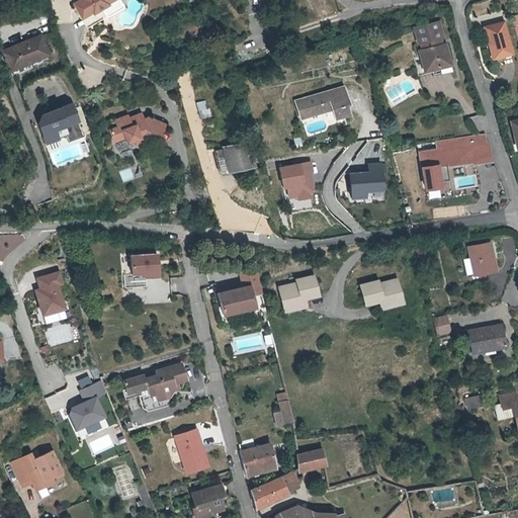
[(79,0),(71,5),(80,19),(86,29),(122,8),(118,0),(79,0)]
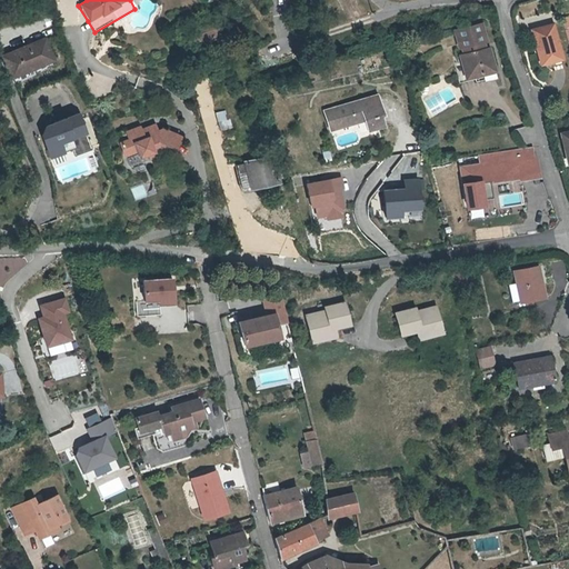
[(451,52),(457,73),(479,68),(480,70),(493,67),(486,38),(481,39),(480,33),(482,32),(478,15),(451,22),(456,40),(458,40),(461,50),(451,52)]
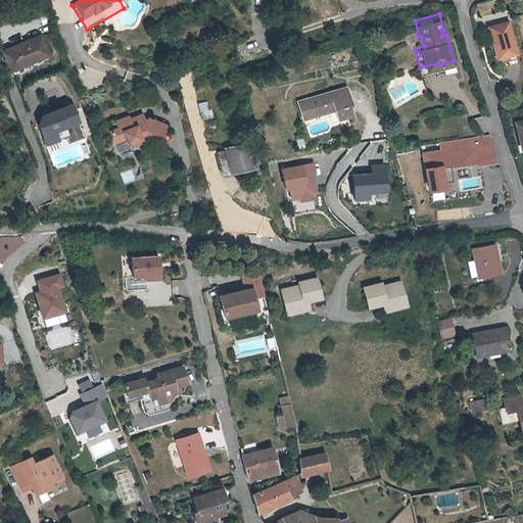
[(517,53),(509,22),(487,28),(495,59),(517,53)]
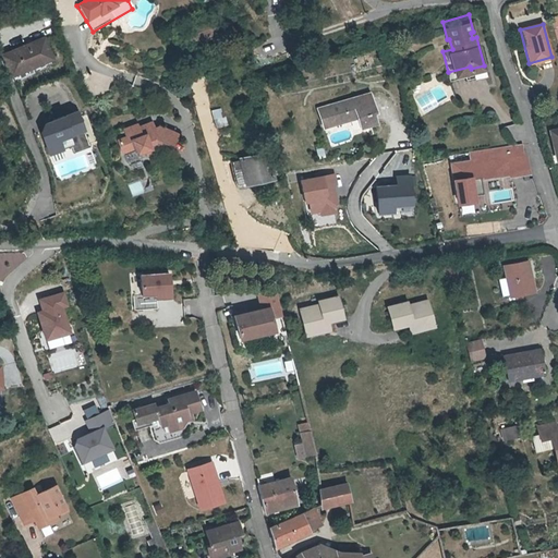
[(51,60),(43,40),(0,59),(9,79),(51,60)]
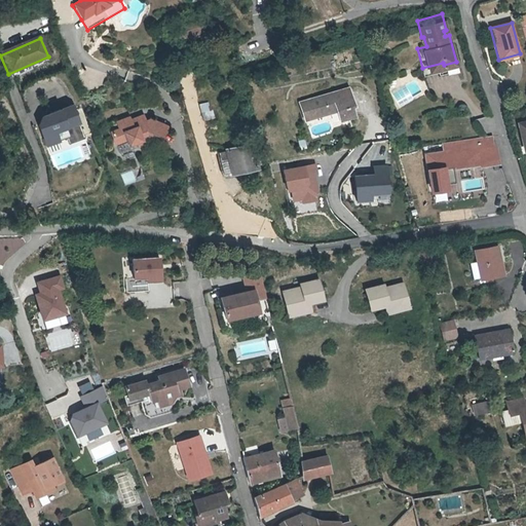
[(443,63),(422,68),(424,76),(457,68),(456,62),(444,65),(443,63)]
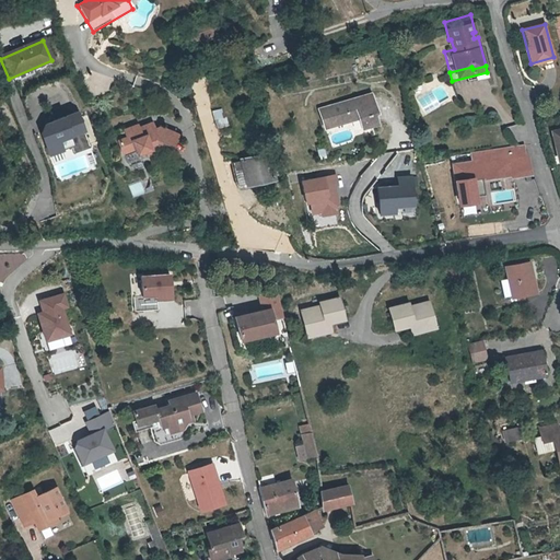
[(373,112),(375,111),(370,93),(318,108),(324,126),(358,116),(361,126),(375,121),(373,112)]
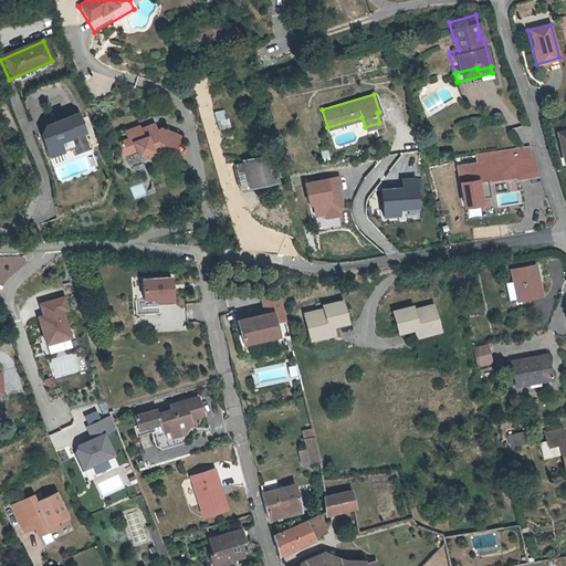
[(217,125),(228,123),(226,108),(213,111),(217,125)]
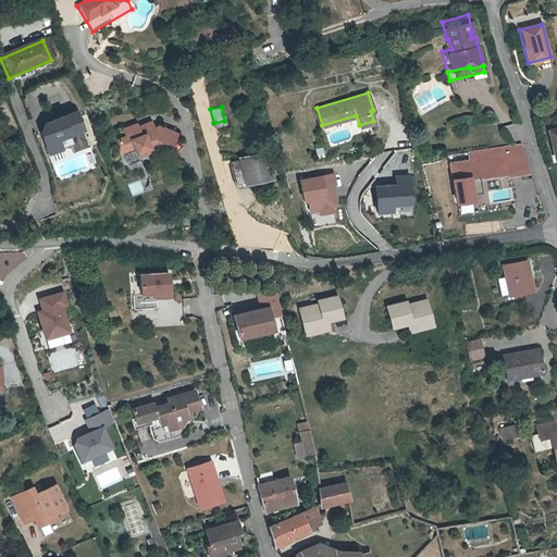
[(74,112),(40,124),(36,137),(45,157),(60,151),(57,143),(83,133),(74,112)]
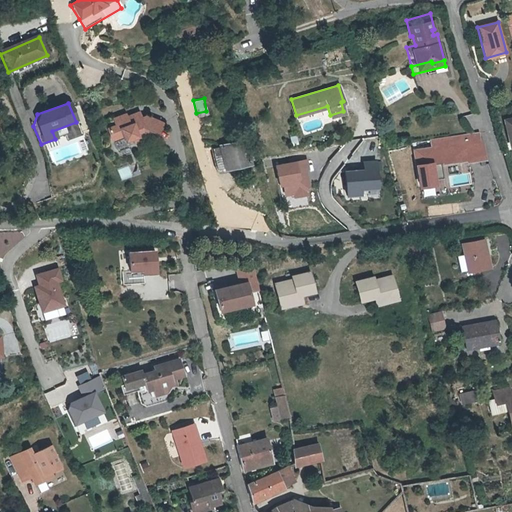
[(159,122),(144,116),(139,117),(134,119),(132,114),(125,117),(124,114),(112,119),(115,127),(107,130),(112,142),(122,138),(124,141),(130,138),(132,143),(138,140),(136,136),(139,135),(146,137),(152,140),(159,122)]
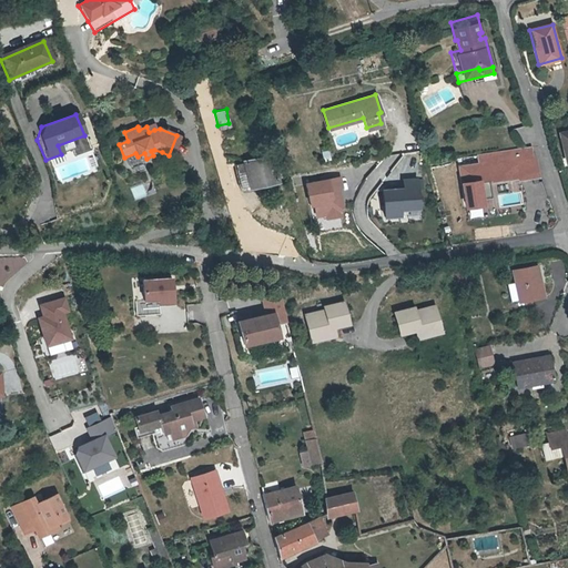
[(151,151),(153,155),(159,156),(164,159),(162,152),(154,150),(151,151)]
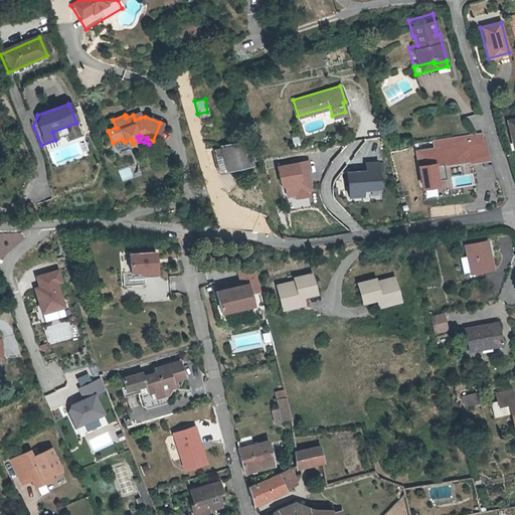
[(123,139),(113,143),(118,148),(125,142),(123,139)]
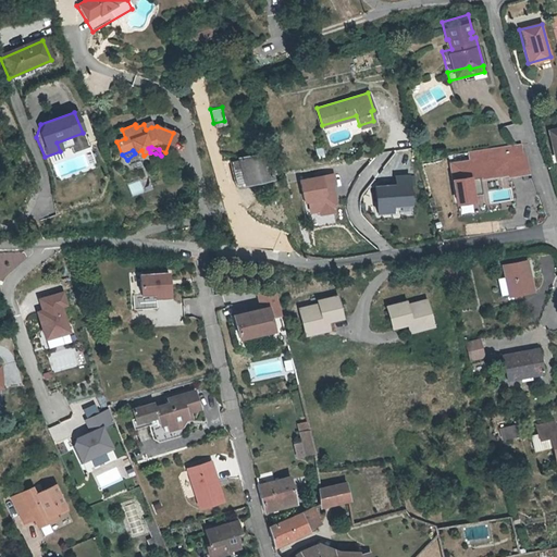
[(236,186),(271,177),(265,152),(230,161),(236,186)]
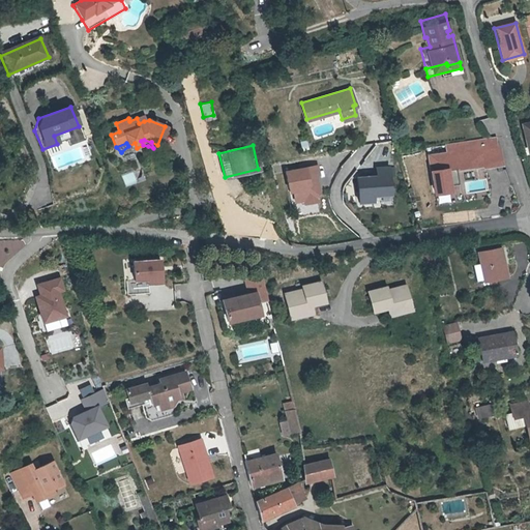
[(498,146),(446,154),(446,151),(430,154),(435,192),(450,189),(447,169),(482,164),(483,166),(500,163),(498,146)]
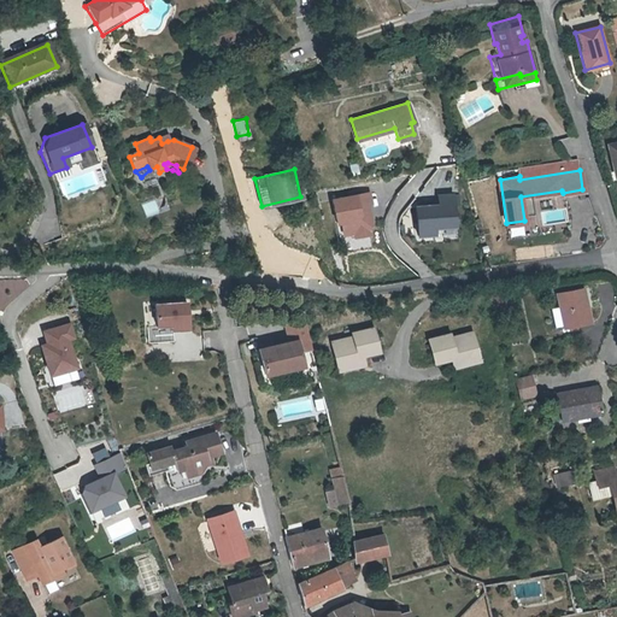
[(366,194),(329,201),(333,227),(339,225),(341,239),(370,234),(369,229),(372,224),(366,194)]
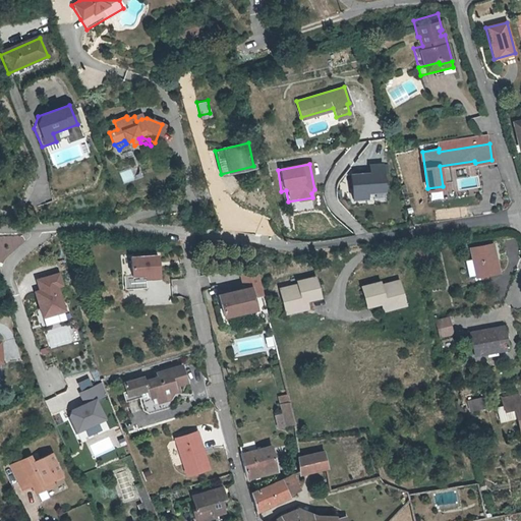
[(383,172),(348,175),(350,200),(367,199),(366,193),(385,192),(383,172)]
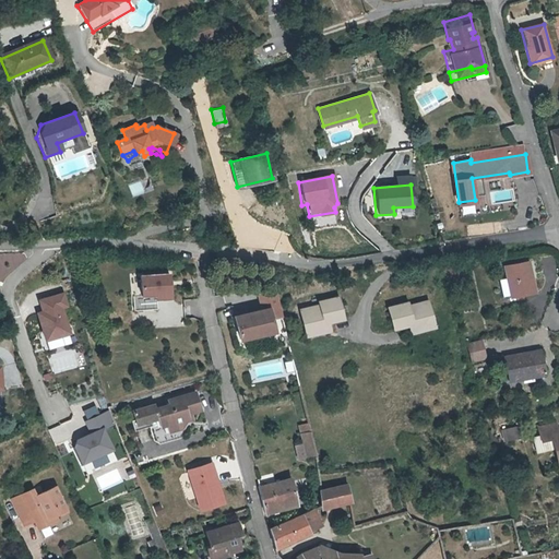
[(535,292),(531,262),(506,265),(510,296),(535,292)]
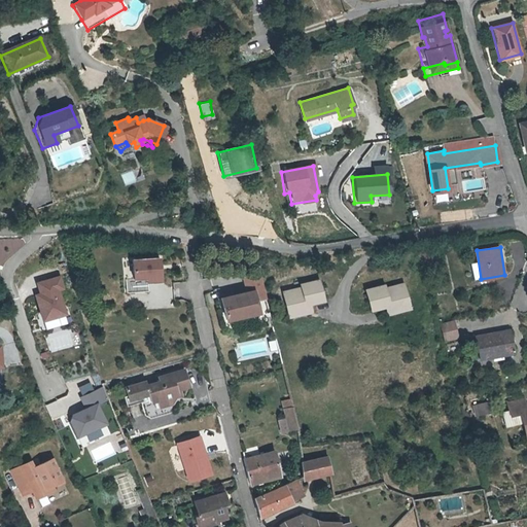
[(151,277),(166,276),(164,252),(137,254),(138,273),(138,274),(151,273),(151,277)]
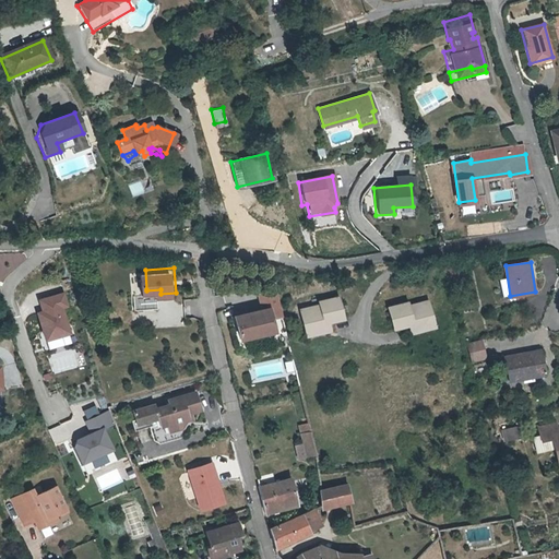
[(282,314),(275,288),(258,293),(261,309),(234,316),(238,337),(266,331),(263,319),(282,314)]
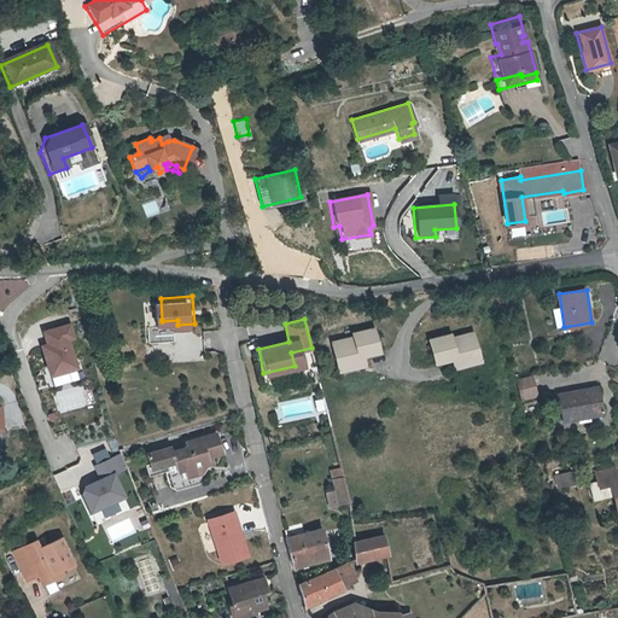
[(45,343),(41,344),(50,375),(81,367),(69,322),(41,330),(45,343)]
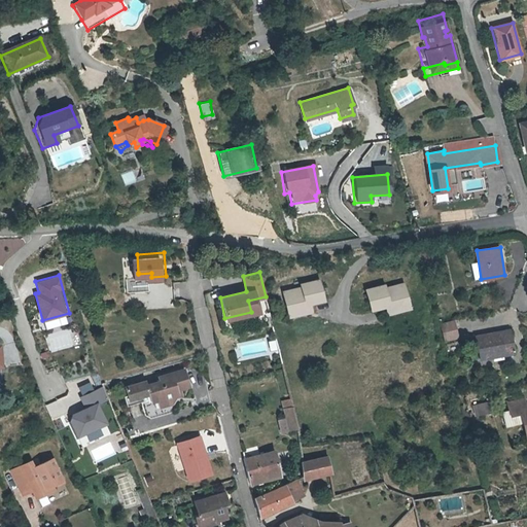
[(306,302),(310,302),(324,299),(321,279),(302,282),(303,286),(285,290),(288,309),(307,306),(306,302)]
